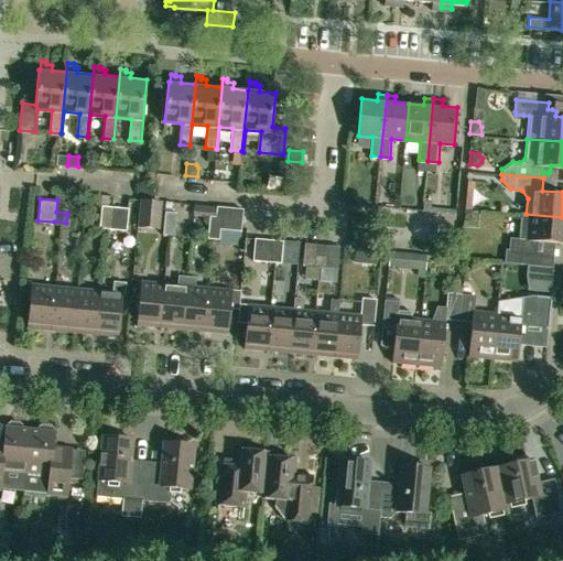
[(159,227),(161,214),(162,201),(142,198),(139,225),(159,227)]
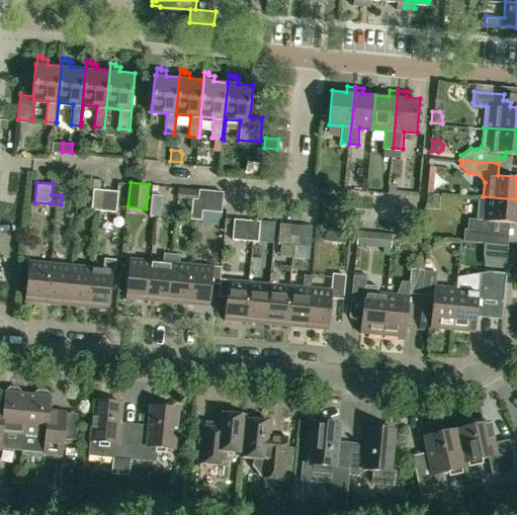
[(63,184),(53,183),(52,194),(62,195),(63,184)]
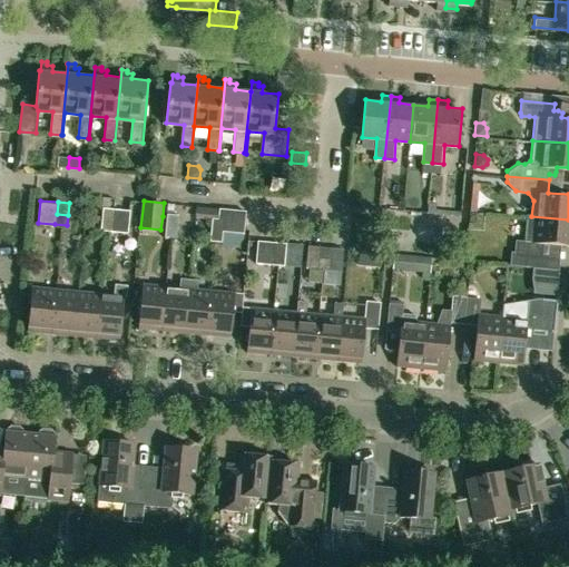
[(131,209),(102,206),(101,218),(114,220),(113,230),(128,232),(131,209)]
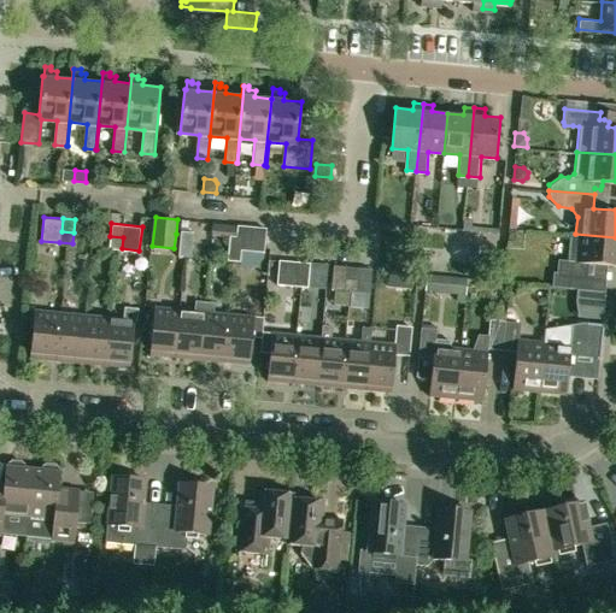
[(238,224),(236,235),(232,235),(229,246),(241,248),(241,249),(265,251),(267,227),(238,224)]
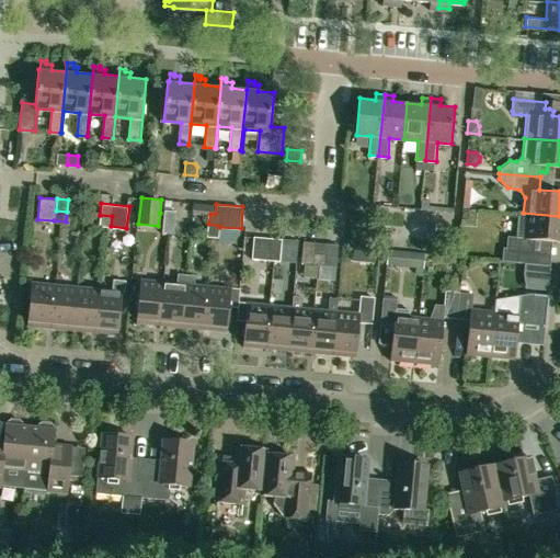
[(176,211),(166,209),(164,220),(175,221),(176,211)]
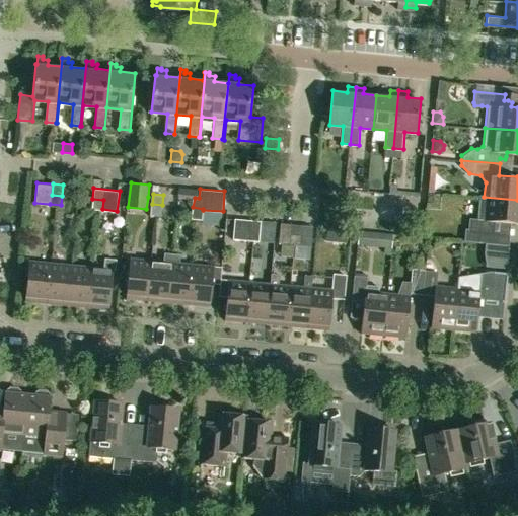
[(517,222),(517,200),(484,197),(484,198),(478,197),(476,218),(470,218),(469,230),(493,232),(494,220),(517,222)]
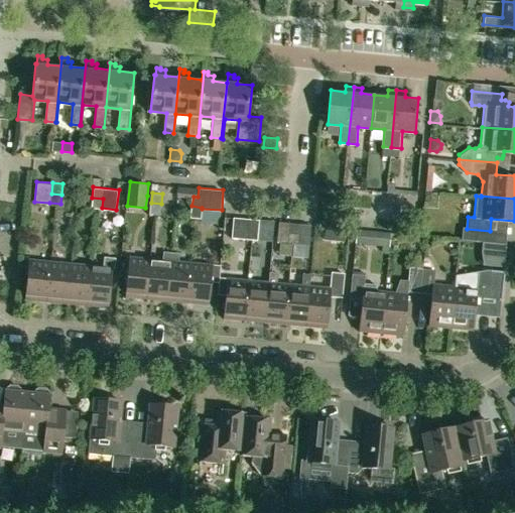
[(91,207),(102,208),(103,199),(92,198),(91,207)]
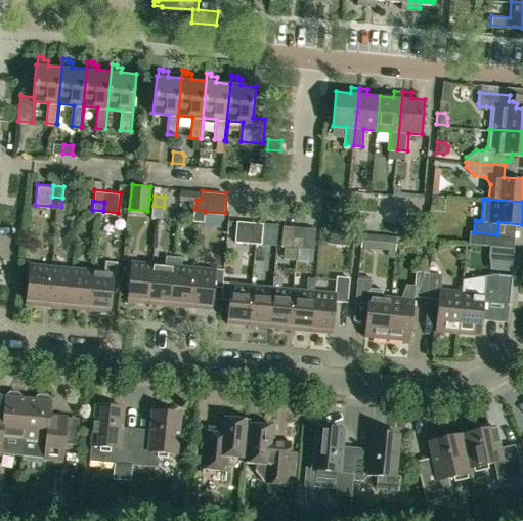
[(163,217),(164,207),(154,206),(153,216),(163,217)]
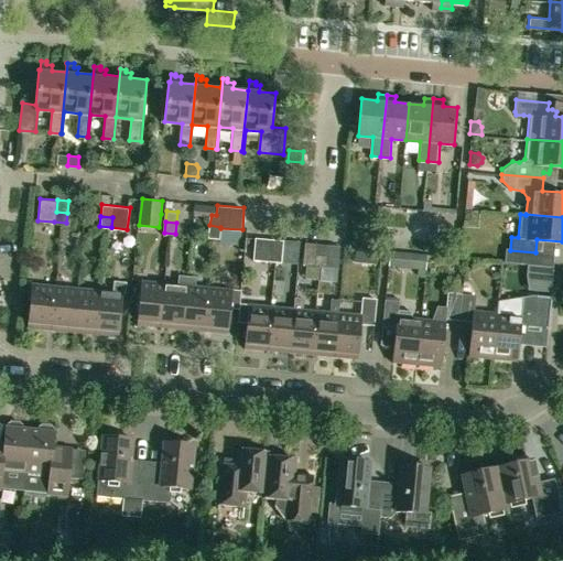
[(219,238),(220,228),(220,227),(209,225),(208,236),(219,238)]
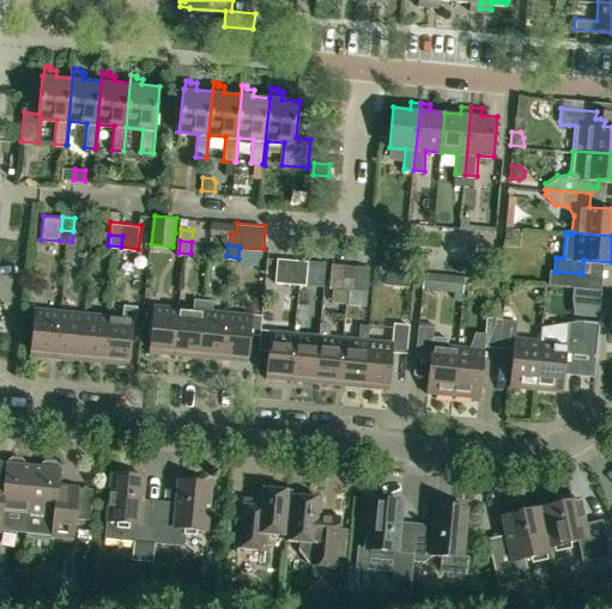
[(276,281),(294,282),(306,284),(307,272),(295,270),(296,259),(278,256),(276,281)]
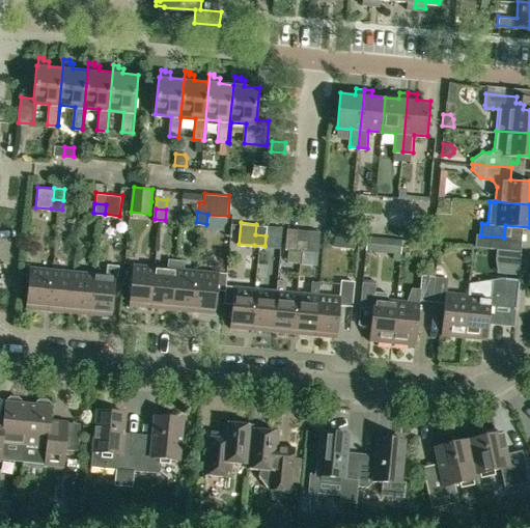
[(267,225),(256,224),(255,234),(266,235),(267,225)]
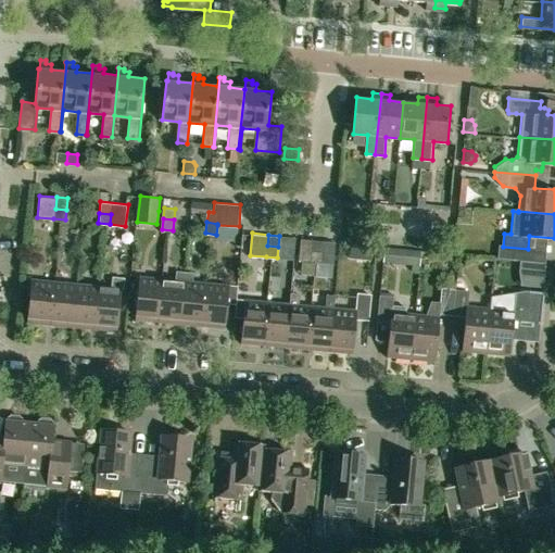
[(299,260),(310,261),(320,262),(323,251),(311,250),(312,239),(301,238),(299,260)]
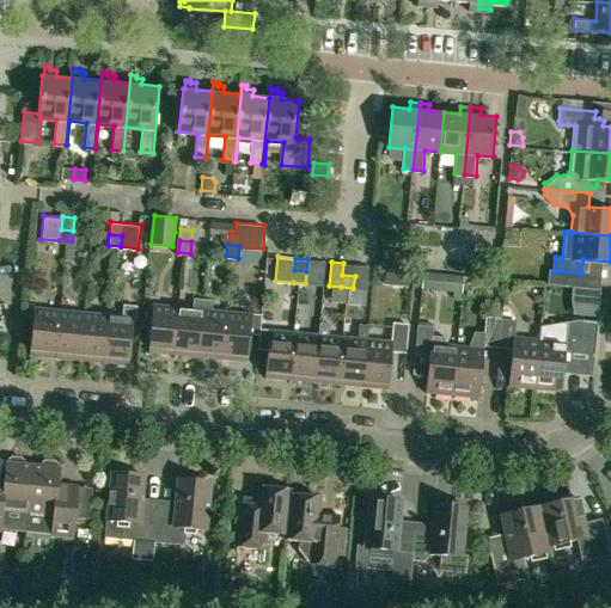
[(370,265),(356,264),(343,263),(342,275),(355,276),(353,288),(367,289),(370,265)]
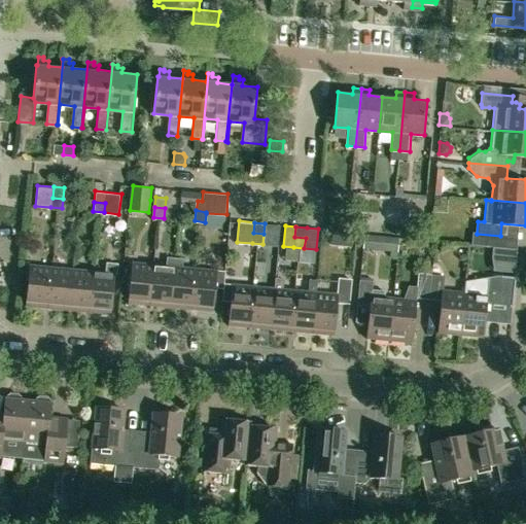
[(396,250),(397,237),(363,234),(362,247),(396,250)]
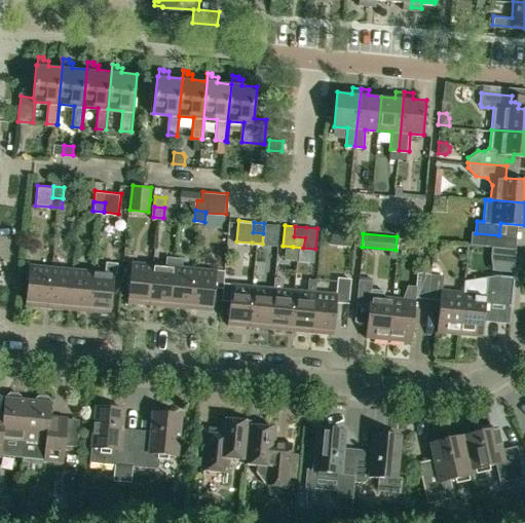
[(497,269),(514,270),(516,248),(499,246),(497,269)]
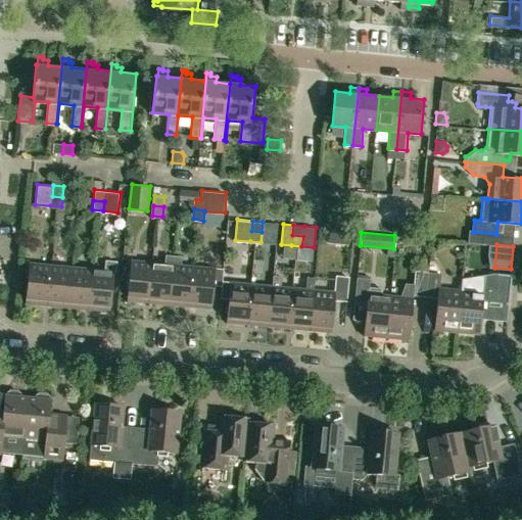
[(149,301),(171,303),(175,254),(165,253),(165,263),(153,262),(149,301)]
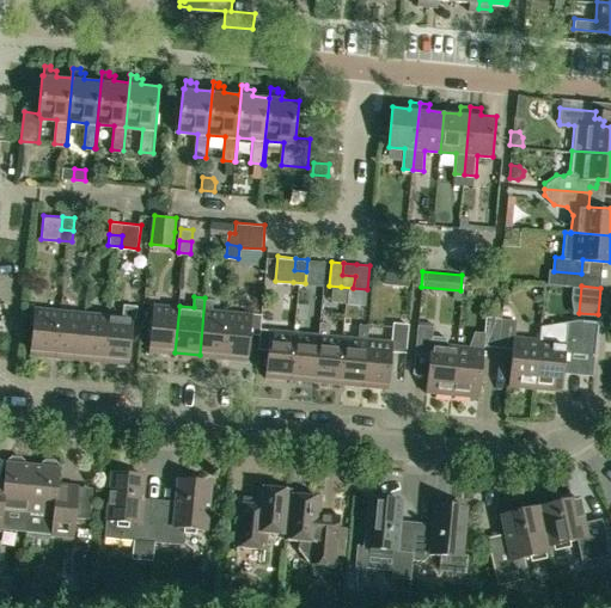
[(200,355),(222,357),(227,311),(214,309),(214,299),(205,298),(200,355)]
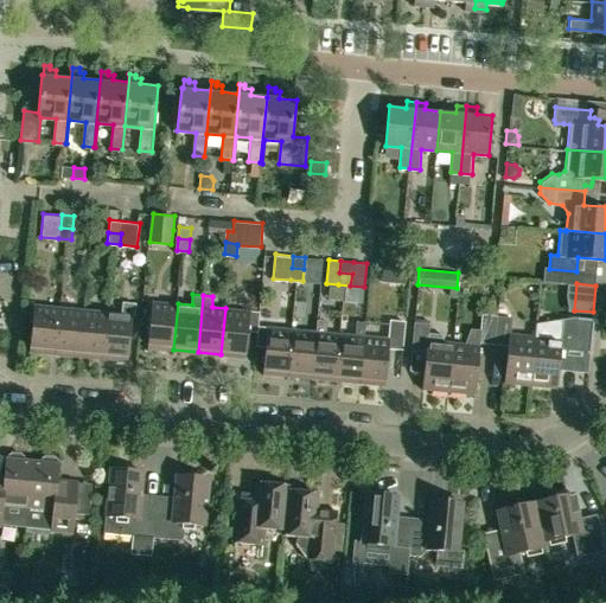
[(123,300),(121,313),(108,310),(103,357),(128,359),(132,315),(135,315),(138,301),(123,300)]
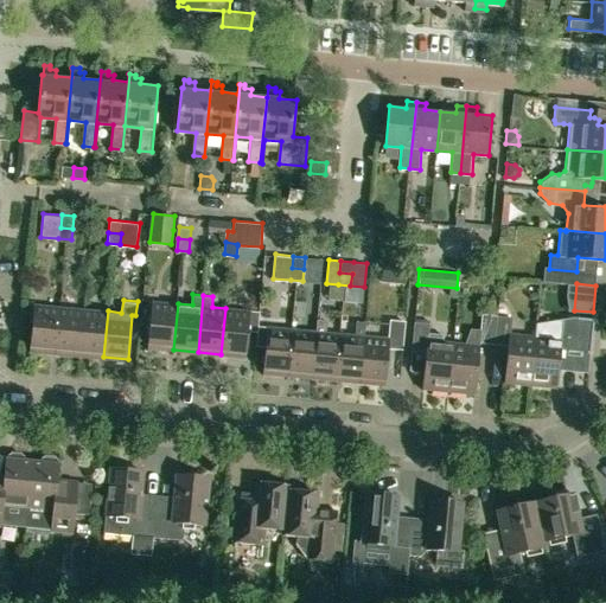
[(148,347),(173,350),(178,303),(153,301),(148,347)]
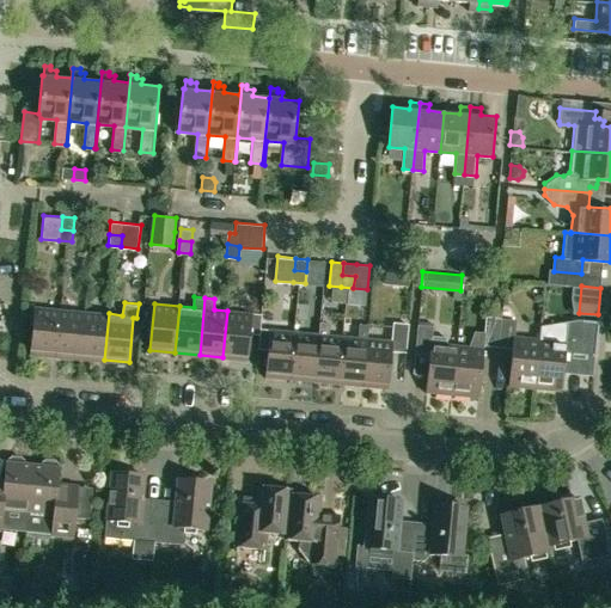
[(30,352),(55,355),(59,309),(34,307),(30,352)]
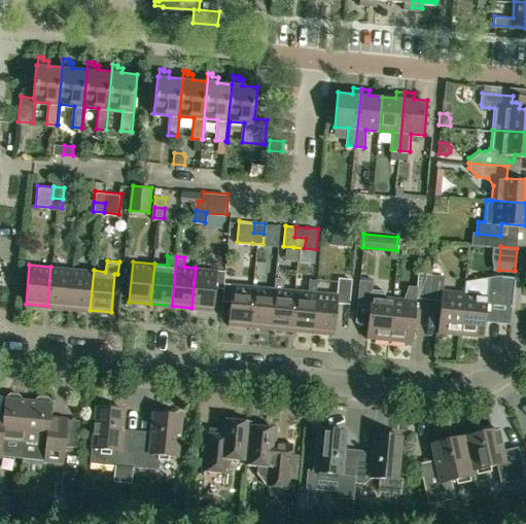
[(47,306),(68,308),(72,269),(50,267),(47,306)]
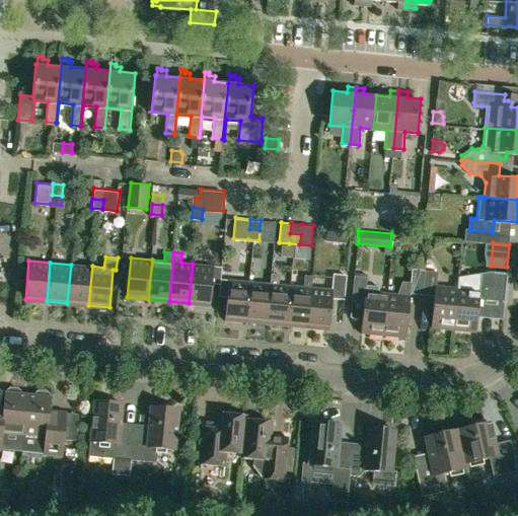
[(221,267),(193,264),(189,303),(211,305),(213,283),(220,283),(220,279),(221,267)]
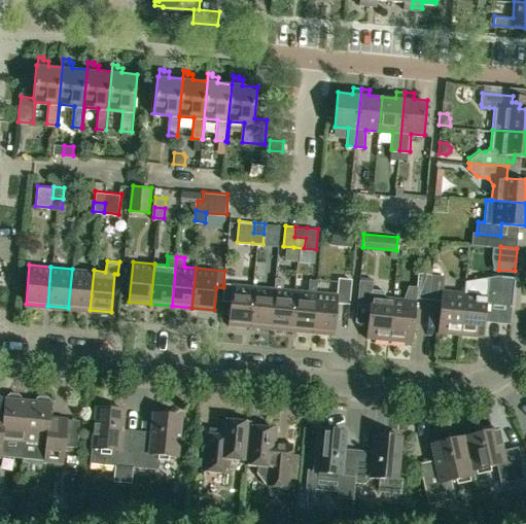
[(68,308),(90,310),(94,270),(72,269),(68,308)]
